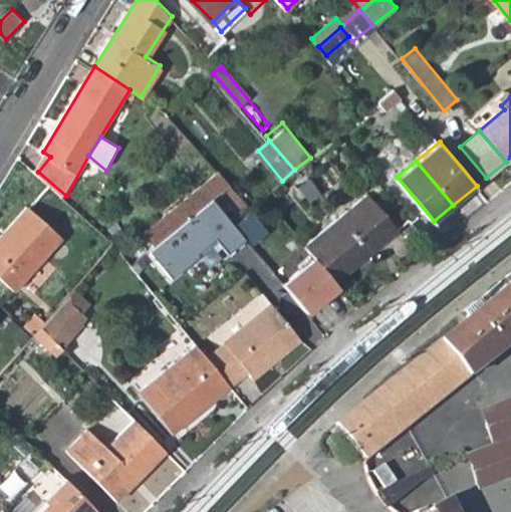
[(218,170),(199,186),(210,200),(212,198),(230,183),(218,170)]
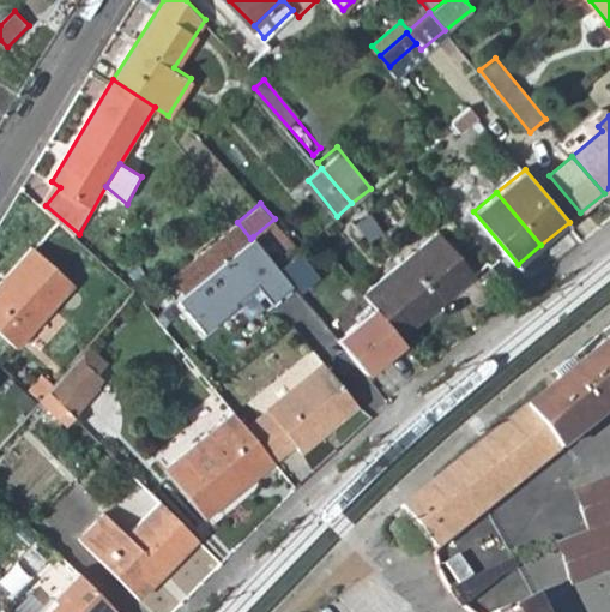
[(237,222),(171,279),(183,294),(251,239),(237,222)]
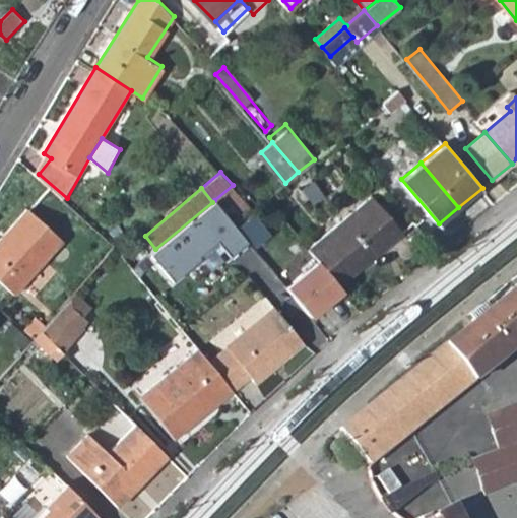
[(373,194),(309,247),(318,258),(341,284),(403,232),(373,194)]
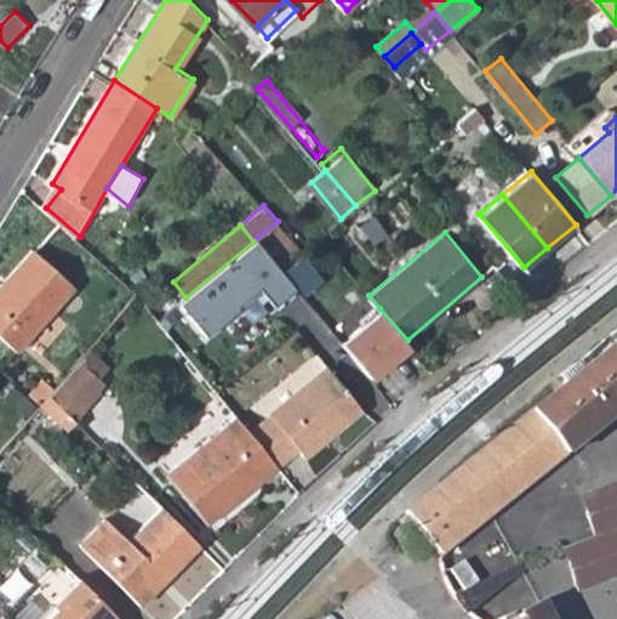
[(186,297),(181,301),(207,334),(241,310),(238,304),(261,285),(276,304),(296,289),(256,239),(253,242),(186,297)]
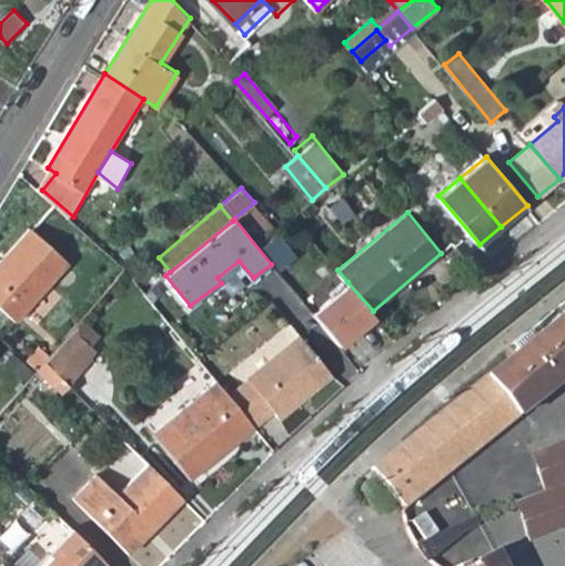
[(281,264),(299,251),(281,229),(263,243),(281,264)]
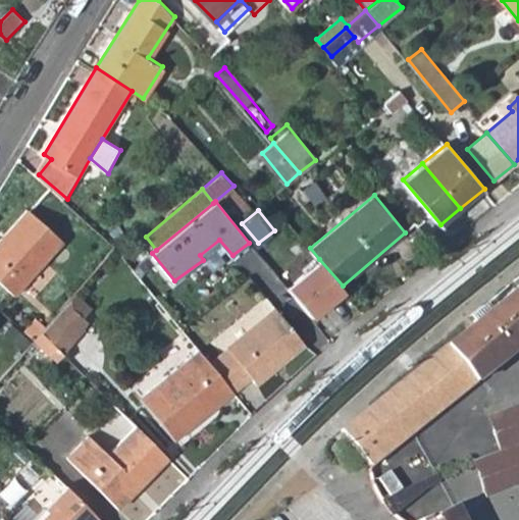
[(28,211),(0,241),(0,283),(13,296),(61,241),(28,211)]
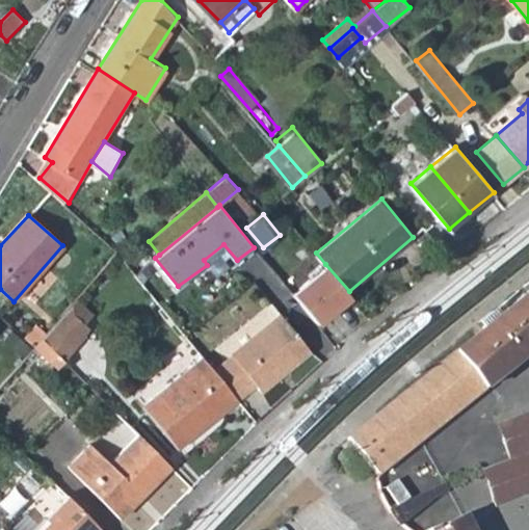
[(149,241),(125,261),(135,274),(155,258),(159,255),(149,241)]
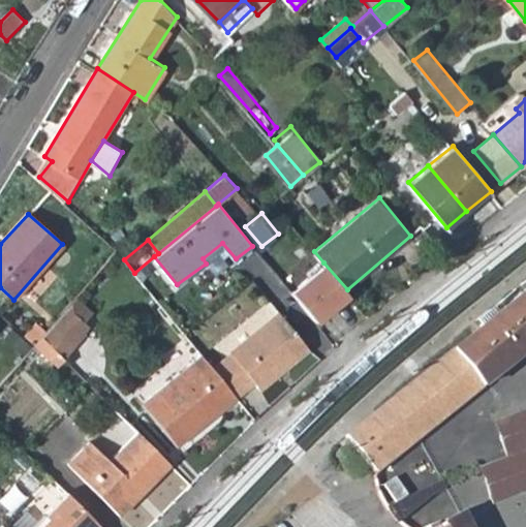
[(351,293),(347,289),(323,262),(294,289),(319,319),(351,293)]
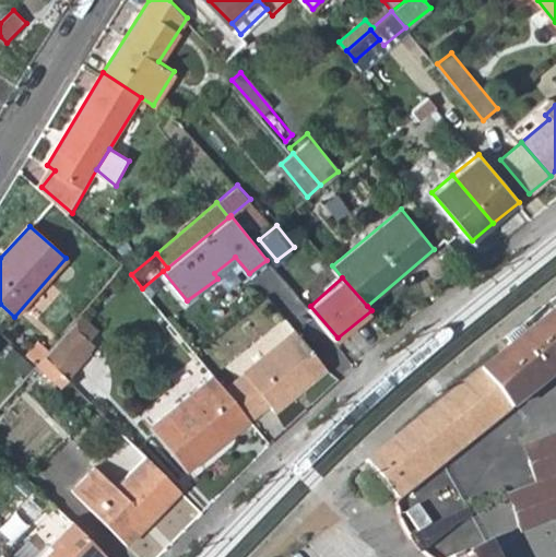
[(555,298),(506,340),(510,345),(555,308),(555,298)]
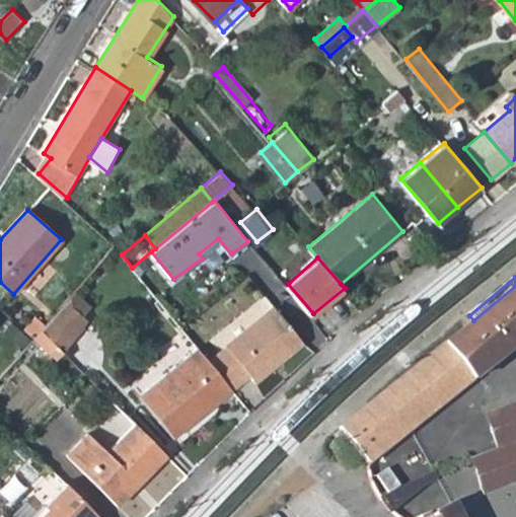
[(515,286),(473,320),(342,428),(370,463),(474,380),(515,347),(515,286)]
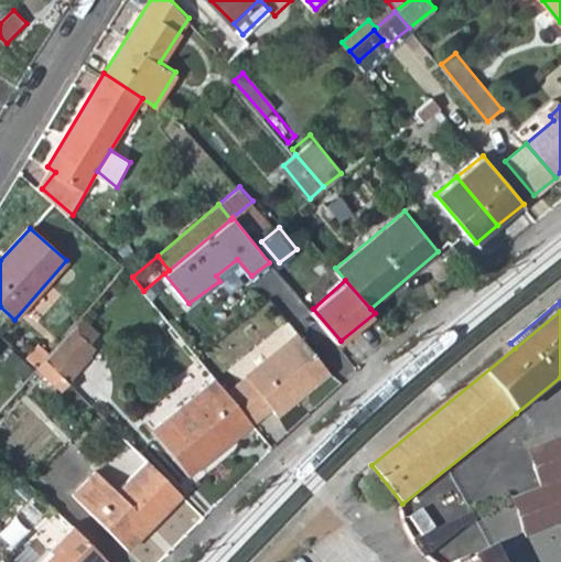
[(54,349),(50,355),(74,379),(101,345),(95,341),(105,328),(86,314),(54,349)]
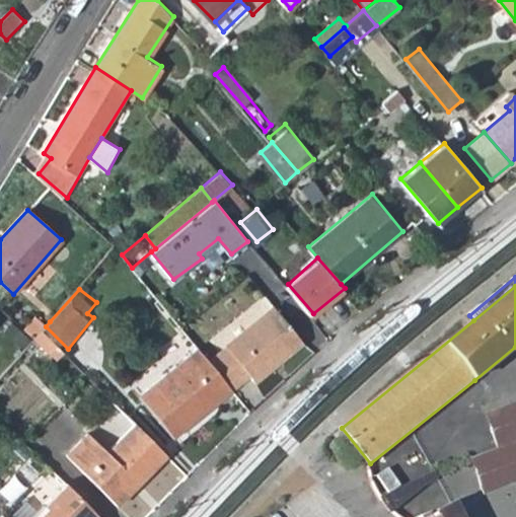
[(271,309),(207,360),(228,389),(245,375),(251,381),(299,344),(271,309)]
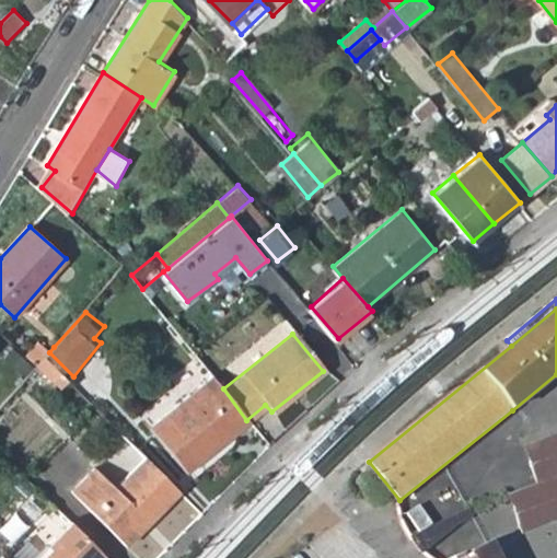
[(43,337),(31,351),(41,361),(49,352),(54,347),(43,337)]
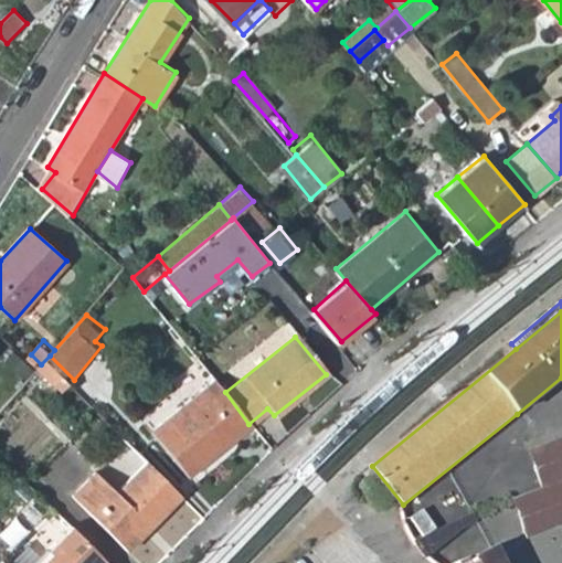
[(50,356),(41,364),(69,389),(74,380),(50,356)]
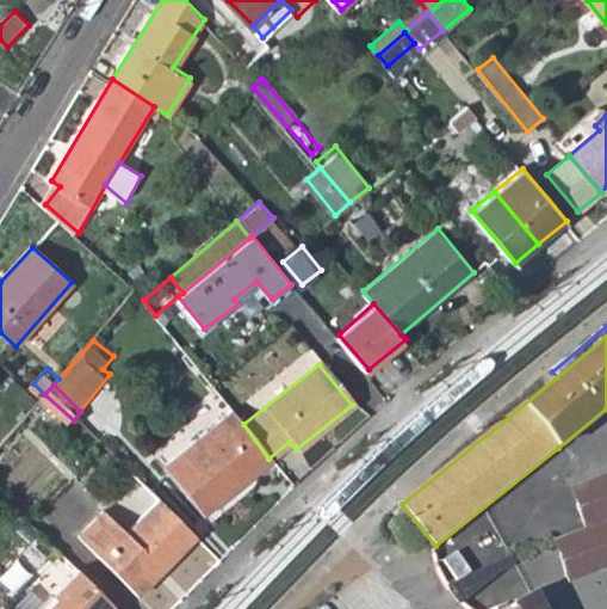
[(254,473),(270,460),(268,459),(243,424),(233,411),(165,466),(202,514),(235,488),(229,481),(249,466),(254,473)]
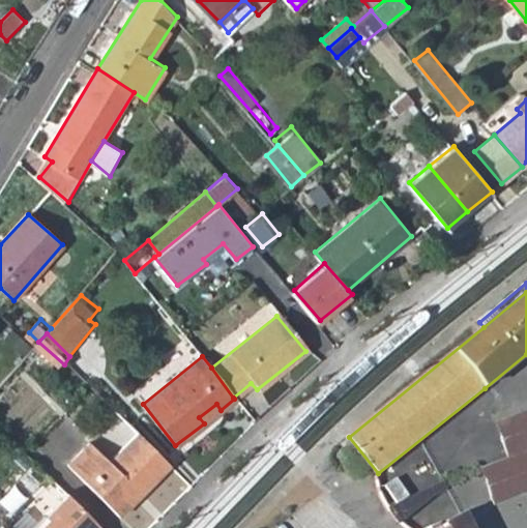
[(526,410),(501,420),(515,456),(526,450),(526,410)]
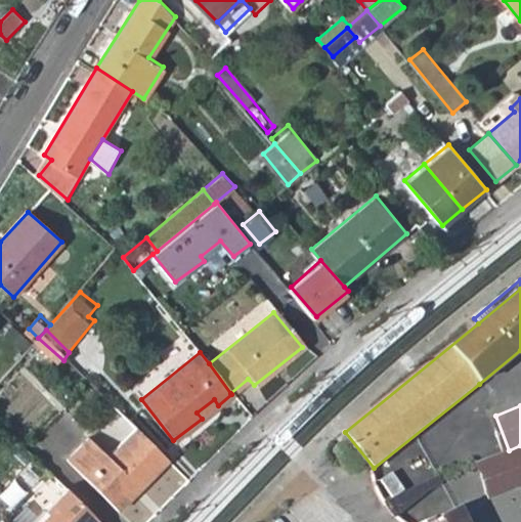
[(116,511),(168,462),(137,429),(107,458),(89,439),(66,461),(116,511)]
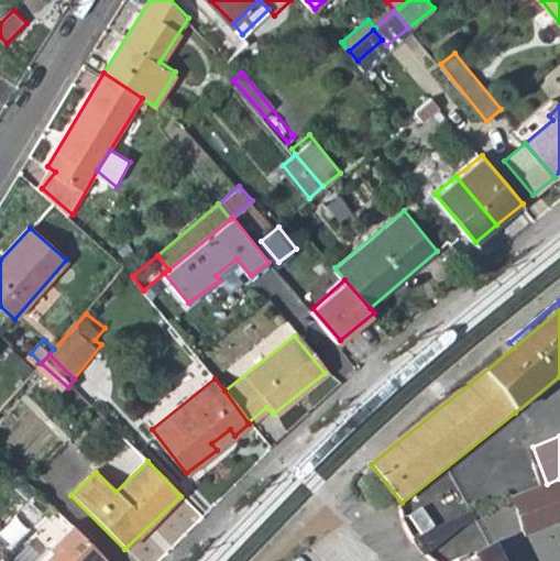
[(559,479),(547,484),(516,495),(531,534),(559,523),(559,479)]
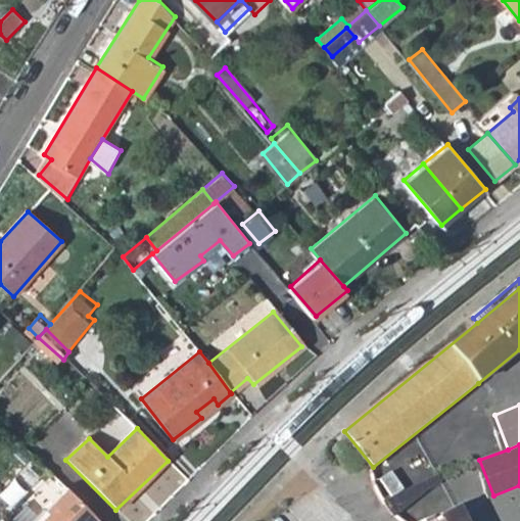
[(383,479),(395,496),(406,489),(393,472),(383,479)]
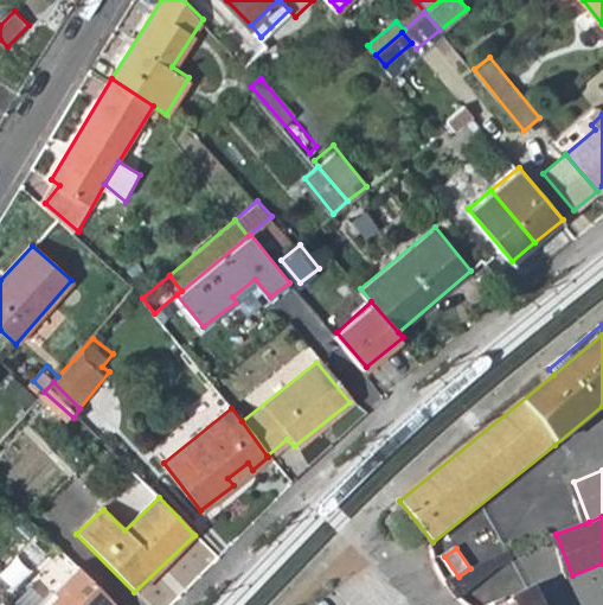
[(113,604),(77,566),(36,604),(113,604)]
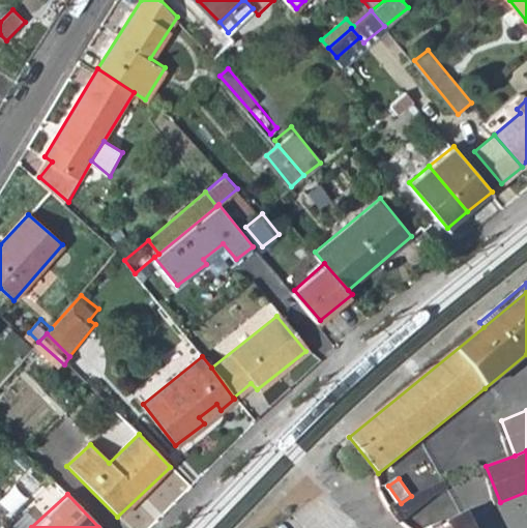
[(472,527),(465,514),(436,527),(472,527)]
